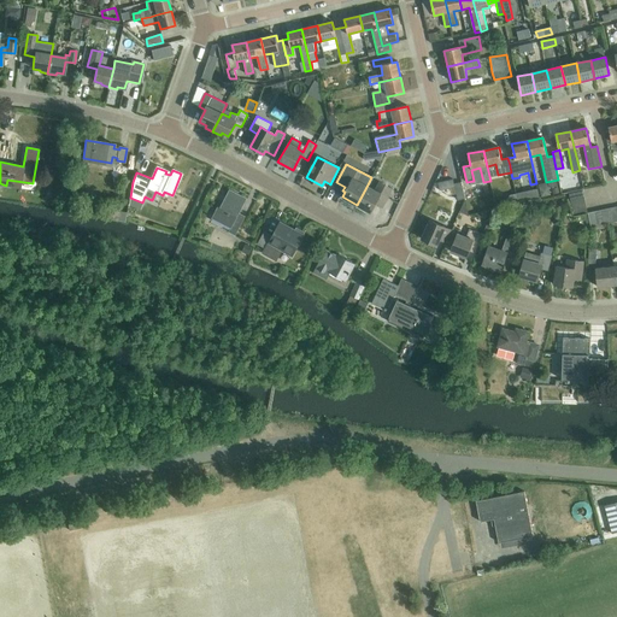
[(453,180),(438,183),(440,191),(454,187),(453,180)]
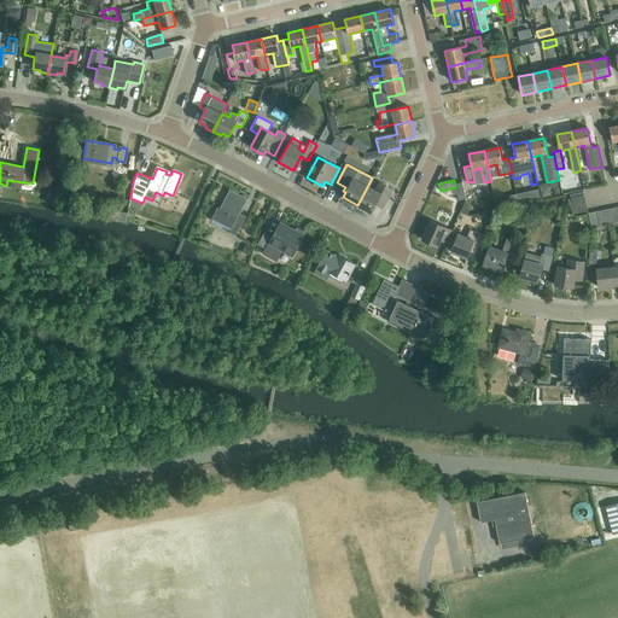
[(367,187),(357,205),(372,213),(378,202),(384,205),(392,188),(380,182),(375,191),(367,187)]
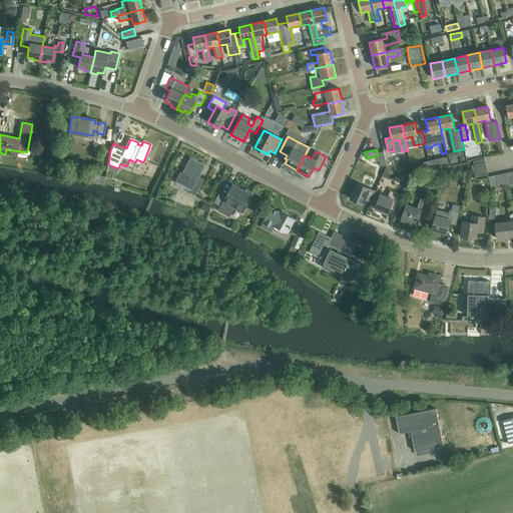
[(378,153),(381,167),(387,165),(384,151),(378,153)]
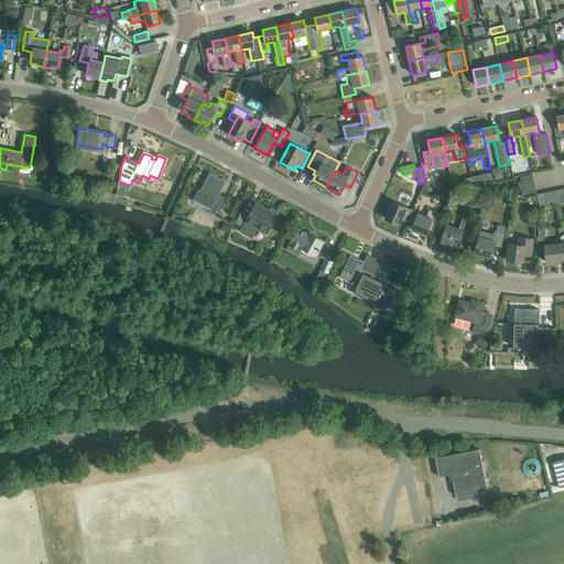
[(501,170),(494,172),(496,181),(503,179),(501,170)]
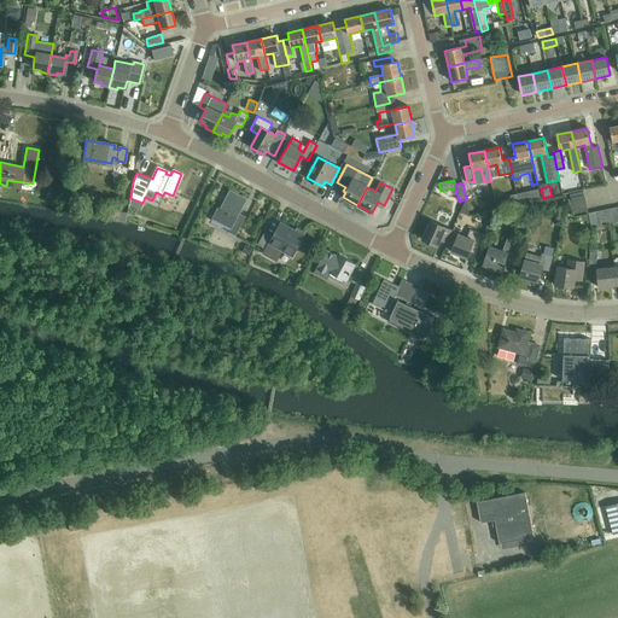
[(238,214),(246,199),(231,191),(221,209),(219,208),(213,217),(231,227),(228,232),(234,235),(244,217),(238,214)]
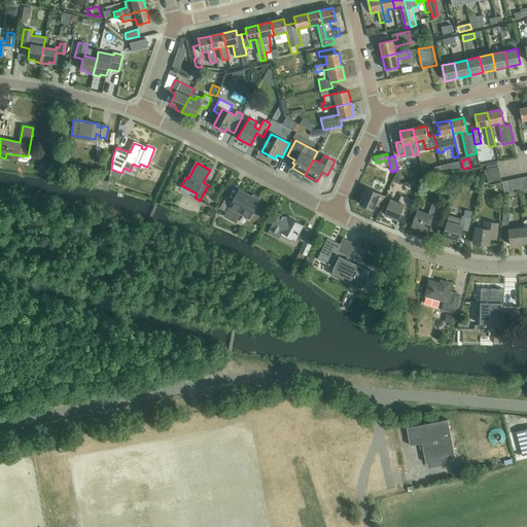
[(486,166),(487,172),(499,169),(498,163),(486,166)]
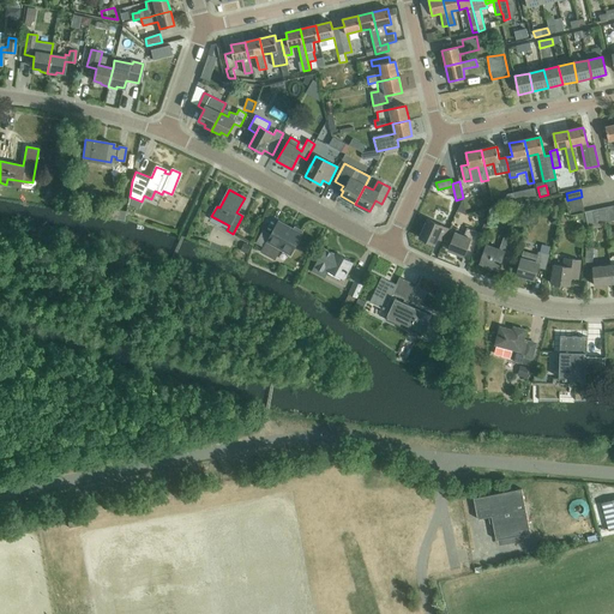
[(567,200),(570,208),(583,205),(582,197),(567,200)]
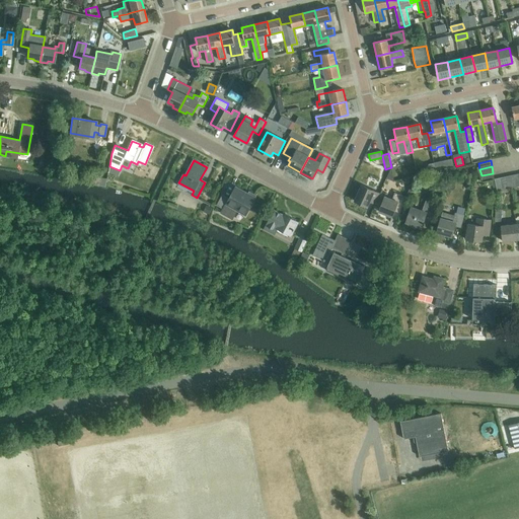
[(483,181),(495,179),(493,173),(482,175),(483,181)]
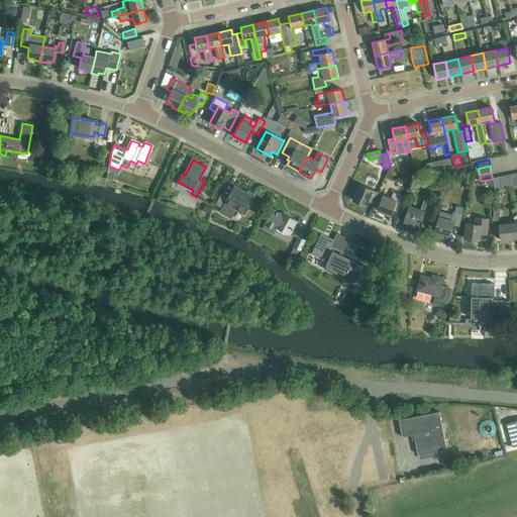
[(510,175),(504,177),(506,188),(512,187),(510,175)]
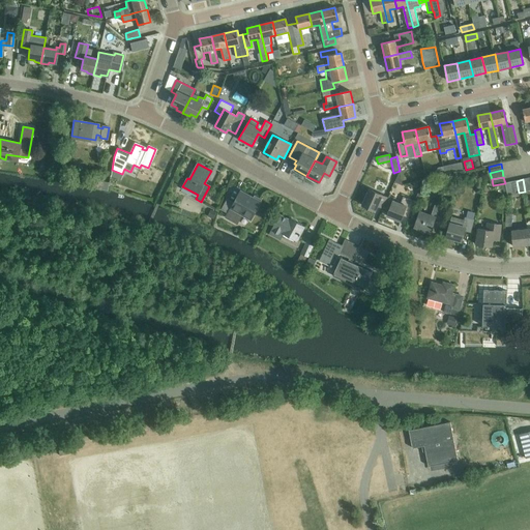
[(510,182),(505,183),(507,196),(513,195),(510,182)]
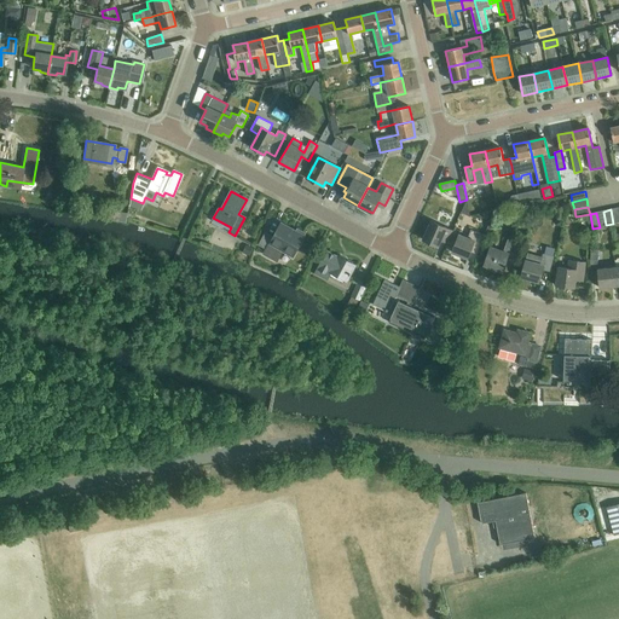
[(447,243),(453,231),(431,221),(422,239),(438,247),(441,239),(447,243)]
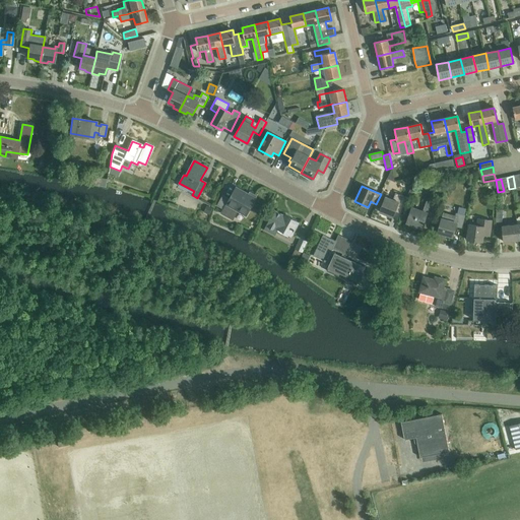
[(222,196),(217,205),(223,209),(222,212),(234,219),(238,210),(246,215),(257,196),(249,192),(247,196),(242,193),(243,191),(236,187),(229,199),(222,196)]
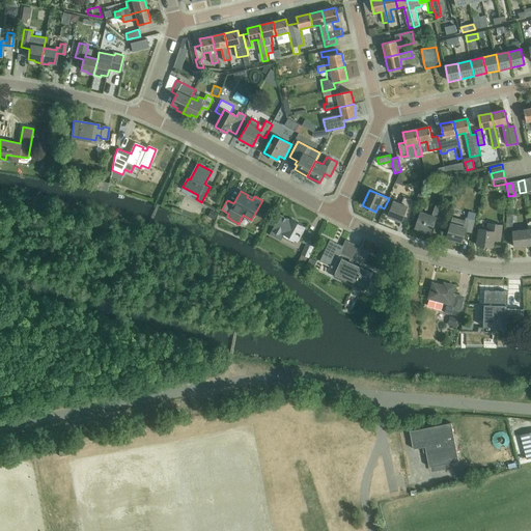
[(409,218),(415,201),(403,197),(401,204),(393,201),(388,217),(401,222),(403,216),(409,218)]
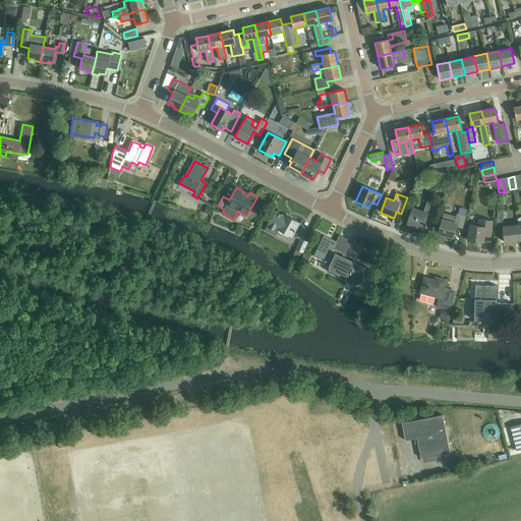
[(433,218),(438,206),(427,201),(423,212),(412,208),(407,223),(422,228),(427,216),(433,218)]
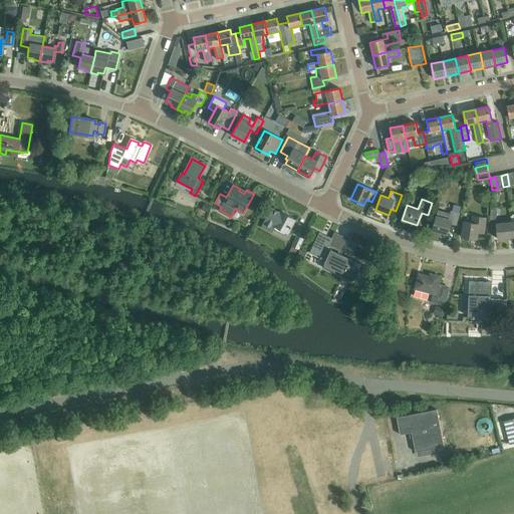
[(272,209),(262,227),(271,232),(274,226),(287,233),(294,220),(281,212),(280,213),(272,209)]
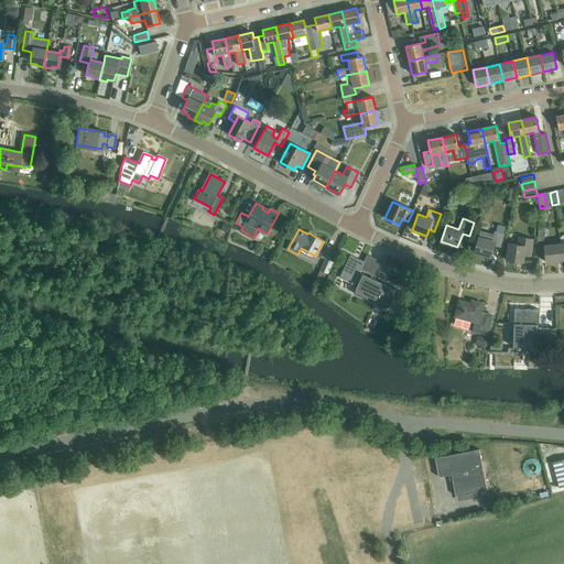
[(495,231),(495,234),(481,230),(475,253),(490,258),(494,247),(501,248),(505,235),(495,231)]
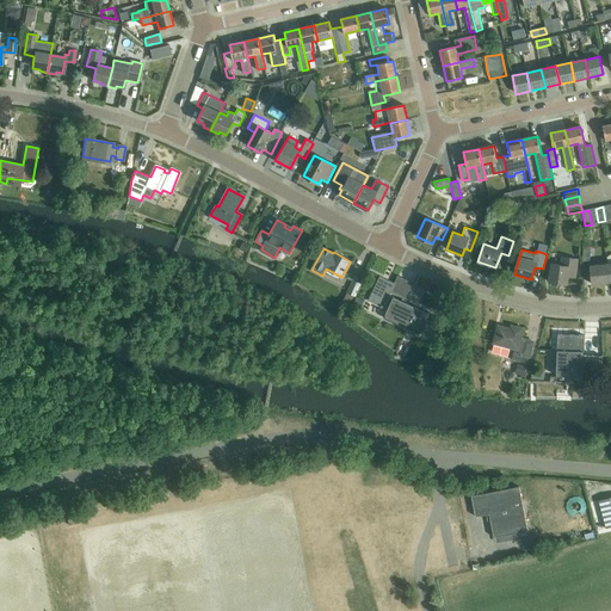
[(575,278),(578,259),(562,258),(561,266),(551,265),(549,283),(567,285),(567,277),(575,278)]
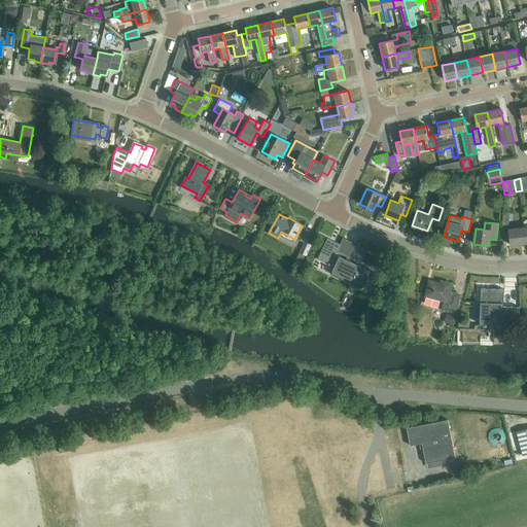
[(525,244),(524,227),(508,230),(510,245),(525,244)]
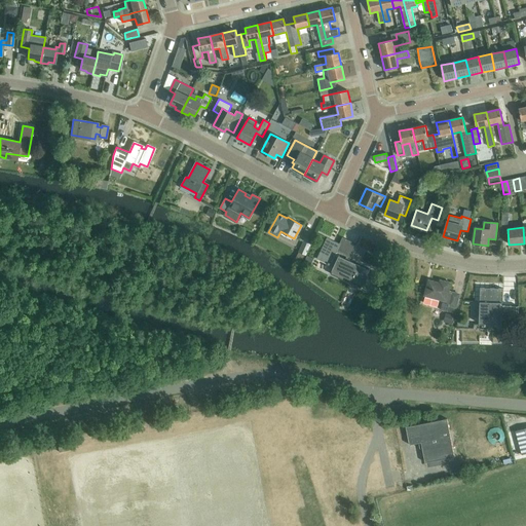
[(353,243),(342,237),(339,243),(327,238),(317,259),(333,266),(332,270),(331,273),(361,288),(362,285),(363,285),(369,270),(368,269),(368,270),(339,257),(340,256),(338,255),(338,257),(334,255),(336,251),(350,258),(358,242),(354,241),(353,243)]
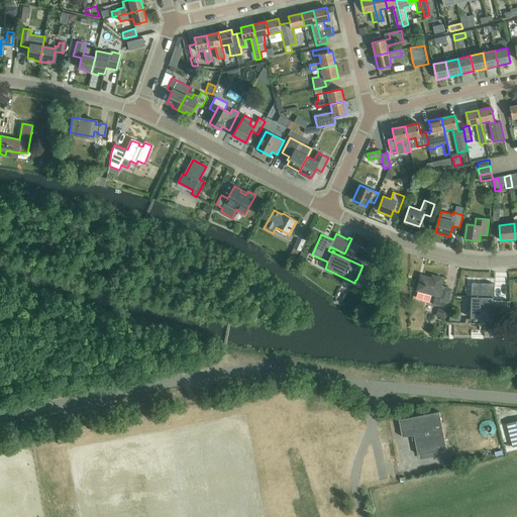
[(300,234),(294,248),(300,250),(306,237),(300,234)]
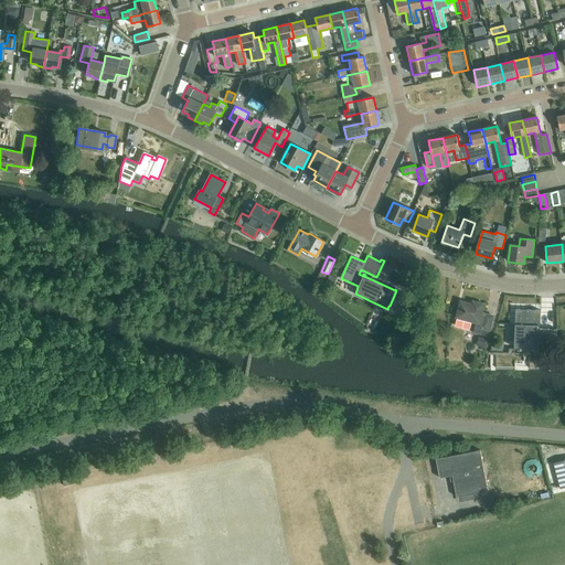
[(457,317),(455,323),(470,327),(472,321),(476,322),(472,332),(480,334),(482,328),(489,330),(493,317),(481,313),(483,305),(476,302),(476,306),(460,301),(456,317),(457,317)]
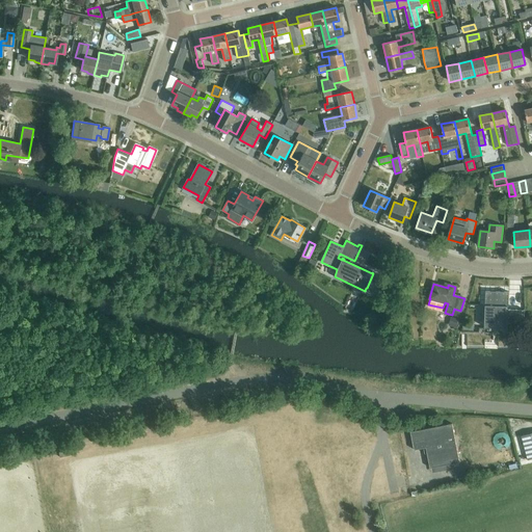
[(508,291),(485,290),(484,327),(507,328),(507,330),(524,331),(524,310),(508,310),(508,291)]
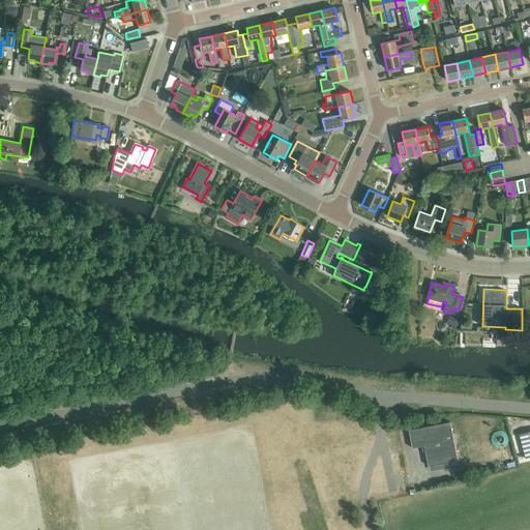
[(449,316),(446,324),(454,326),(457,318),(449,316)]
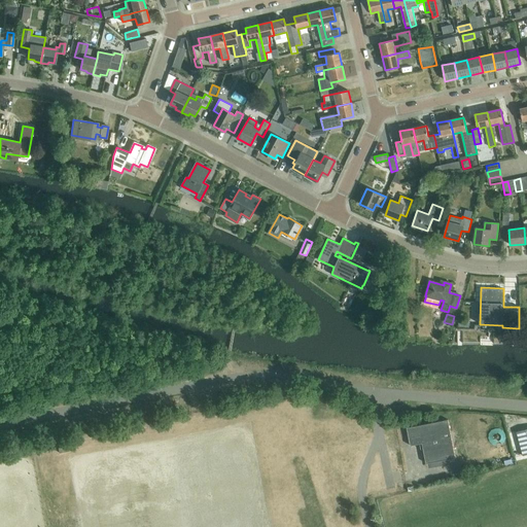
[(425,463),(455,458),(448,420),(407,427),(410,446),(422,444),(425,463)]
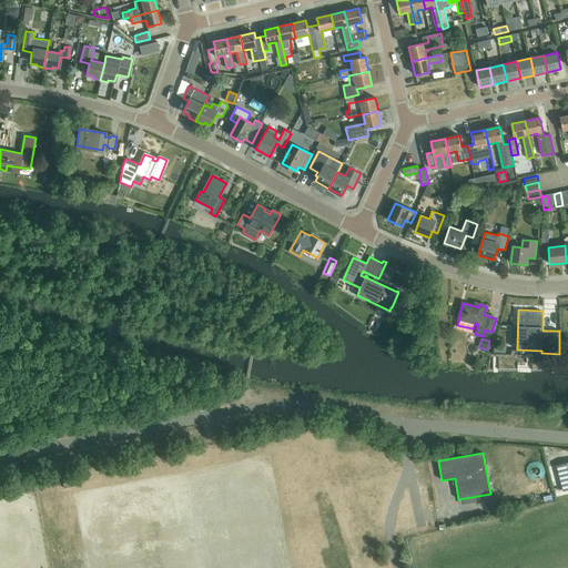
[(530,465),(538,473),(543,468),(535,460),(530,465)]
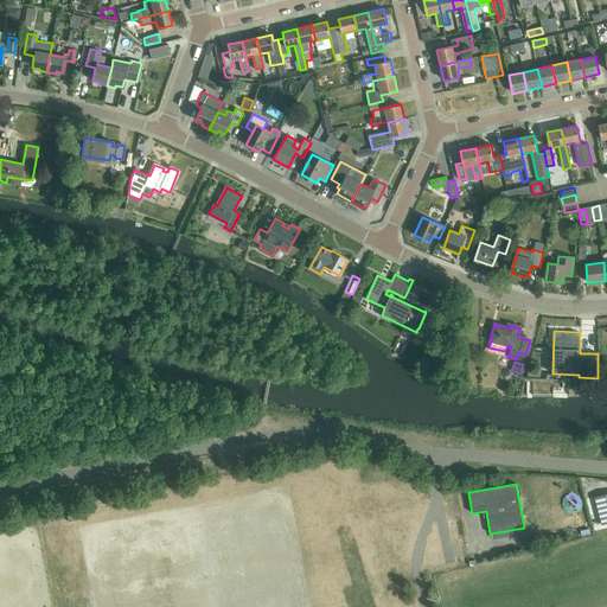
[(596,510),(606,506),(606,496),(606,494),(593,498),(596,510)]
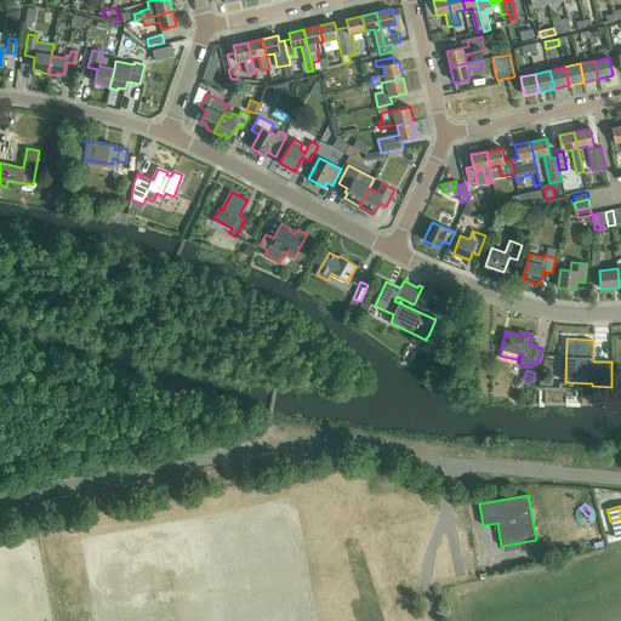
[(392,588),(391,579),(398,579),(397,565),(380,568),(382,588),(392,588)]
